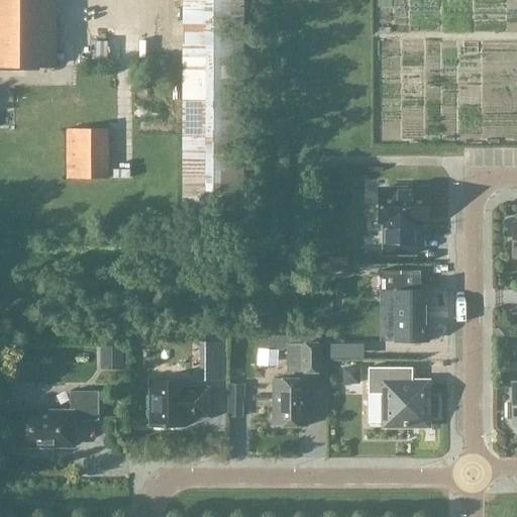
[(0,0),(0,66),(54,67),(54,0),(0,0)]
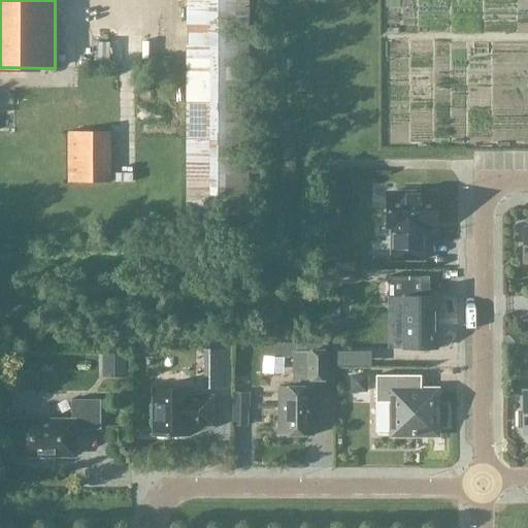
[(245,215),(245,0),(184,0),(184,215),(245,215)]
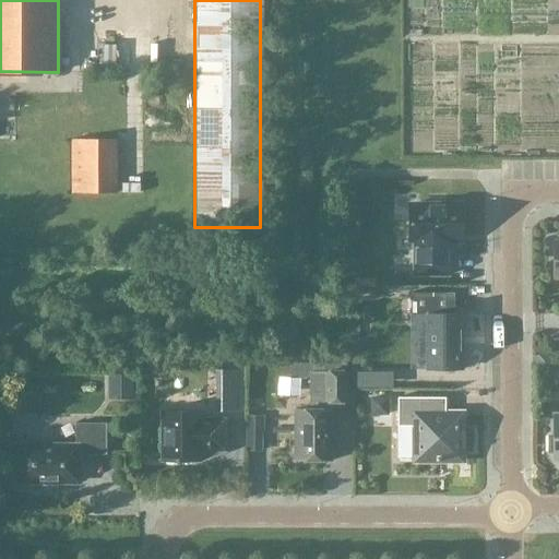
[(72,193),(116,192),(116,139),(72,139),(72,193)]
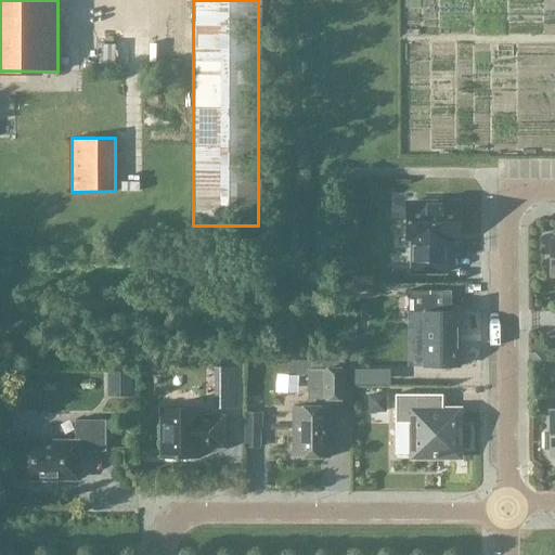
[(444,239),(459,239),(457,204),(405,204),(407,239),(411,239),(411,273),(444,273),(444,239)]
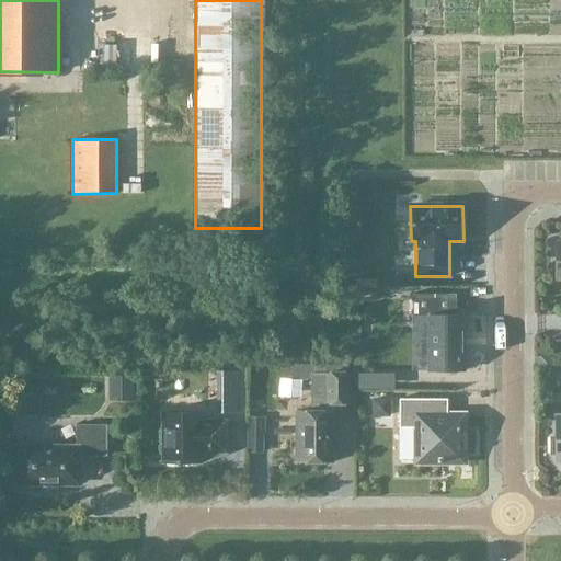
[(455,315),(455,294),(411,294),(411,316),(427,316),(427,370),(462,370),(462,315),(455,315)]
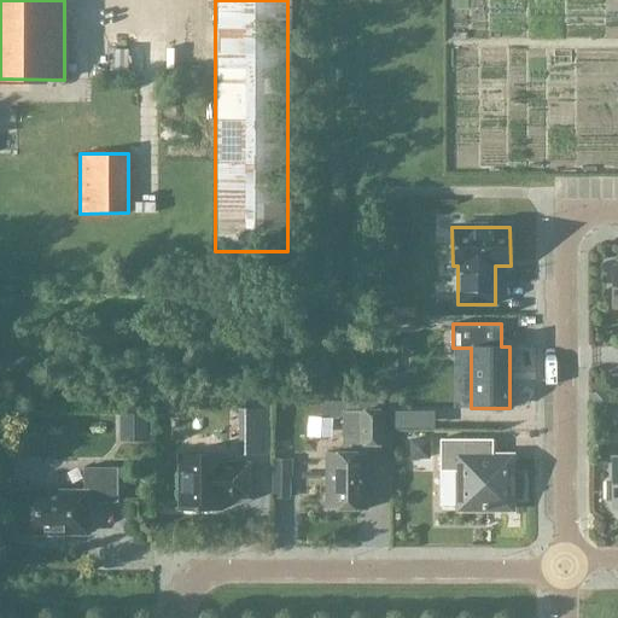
[(326,452),(326,509),(365,509),(365,444),(357,444),(357,410),(342,410),(342,452),(326,452)]
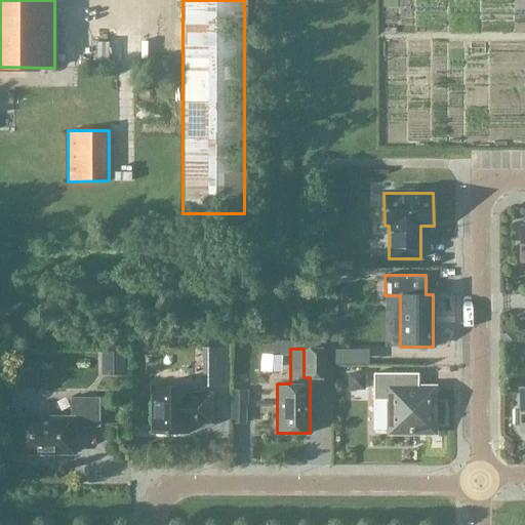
[(304,349),(304,377),(310,377),(324,377),(324,349),(304,349)]
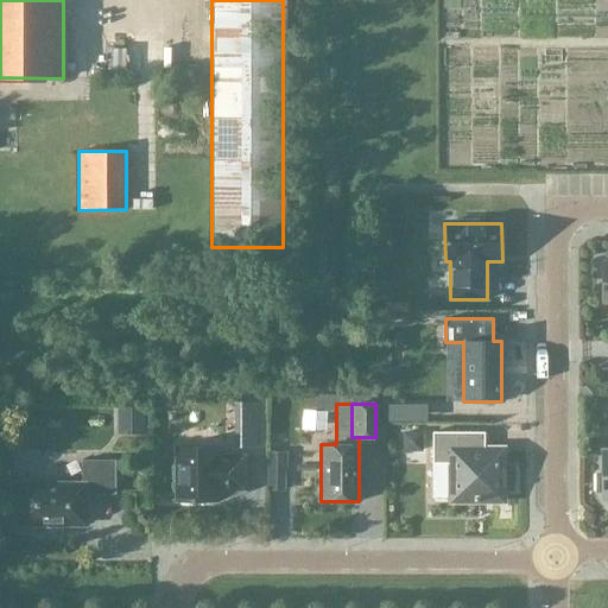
[(450,501),(501,501),(501,449),(469,449),(469,432),(431,432),(431,463),(450,463),(450,501)]
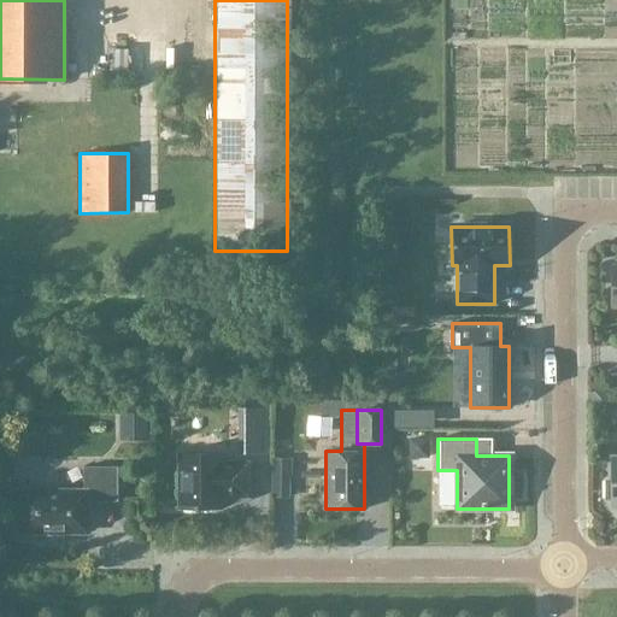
[(218,454),(180,454),(180,509),(194,509),(194,510),(199,510),(199,509),(218,509),(218,495),(247,495),(247,464),(218,464),(218,454)]
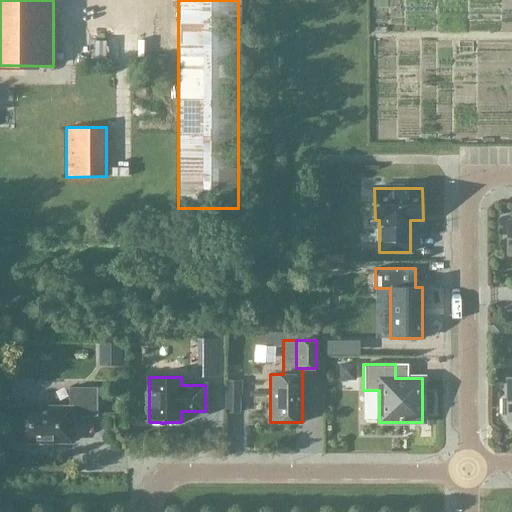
[(511,378),(506,379),(506,399),(502,399),(502,414),(506,414),(506,422),(511,422),(511,378)]
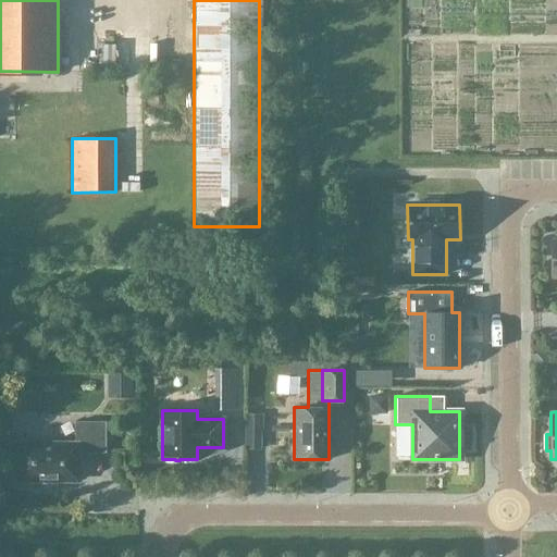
[(74,444),(17,444),(17,481),(76,481),(76,453),(104,453),(104,422),(74,422),(74,444)]
